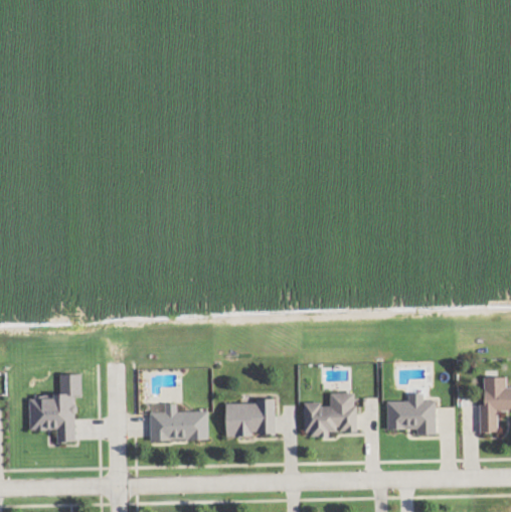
[(507,377),(482,377),(482,433),(499,433),(499,411),(510,411),(510,386),(507,386),(507,377)]
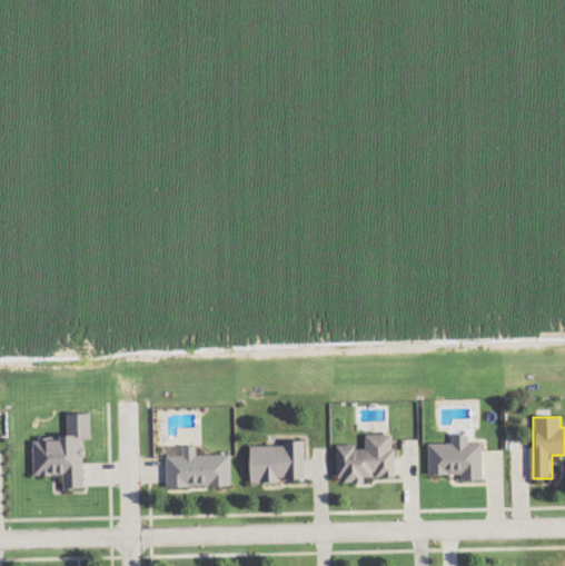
[(365,434),(365,445),(337,445),(337,478),(395,478),(395,434),(365,434)]
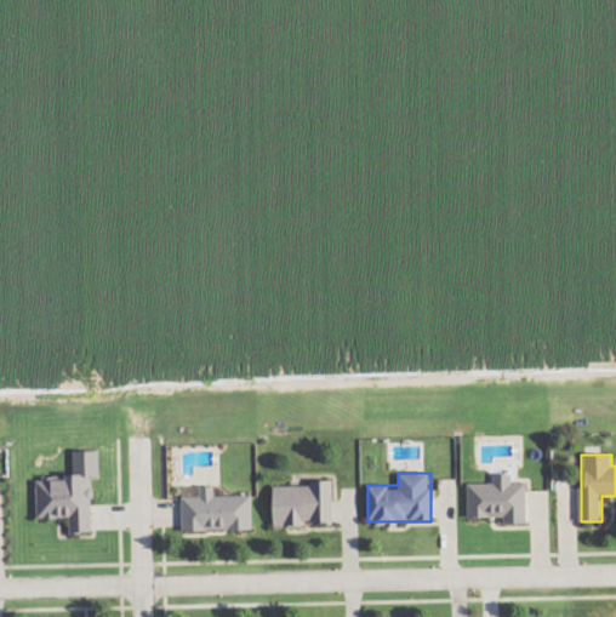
[(91,474),(38,475),(39,518),(72,516),(73,532),(92,531),(91,474)]
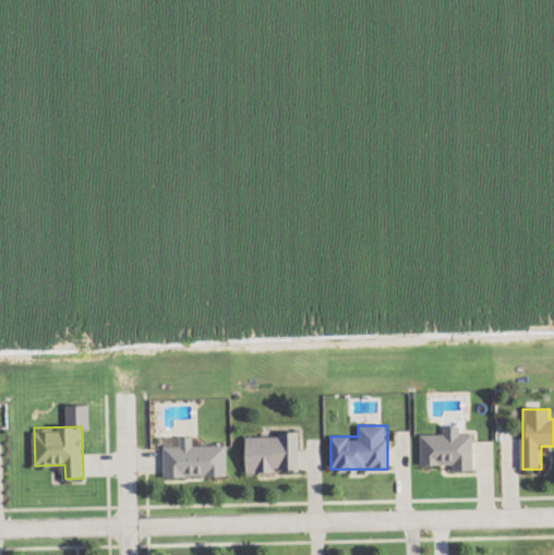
[(444,434),(419,435),(419,466),(453,465),(453,471),(473,470),(472,433),(460,433),(460,426),(443,426),(444,434)]
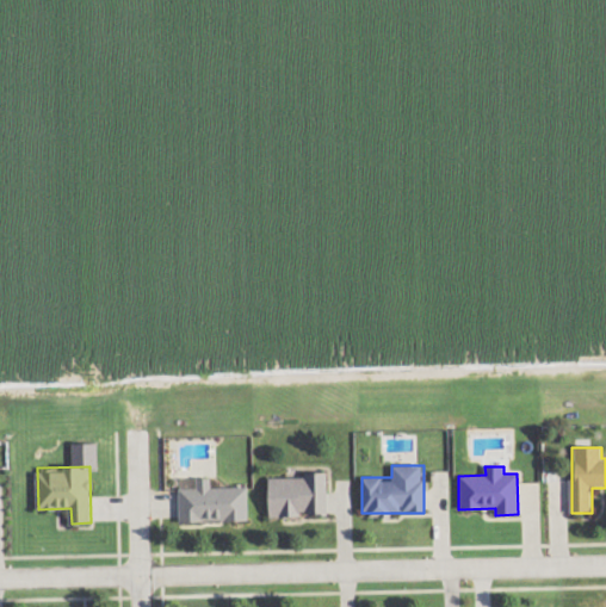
[(267,475),(267,516),(328,515),(327,474),(267,475)]
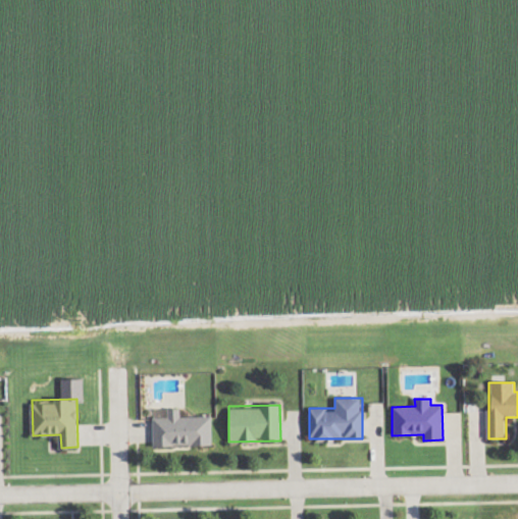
[(154,446),(212,445),(211,416),(180,416),(180,408),(168,409),(168,417),(153,417),(154,446)]
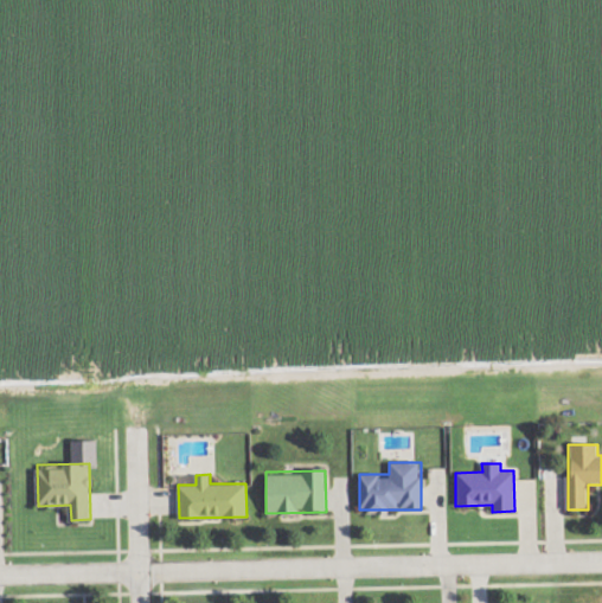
All buildings are outlined.
